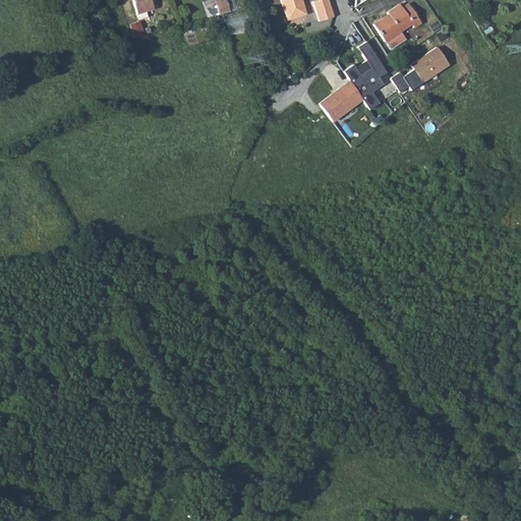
[(132,0),(139,19),(147,17),(145,10),(157,6),(155,0),(132,0)]
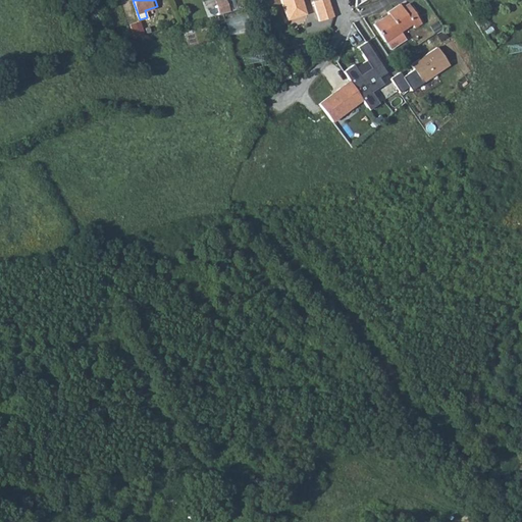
[(236,0),(215,0),(223,7),(240,9),(236,0)]
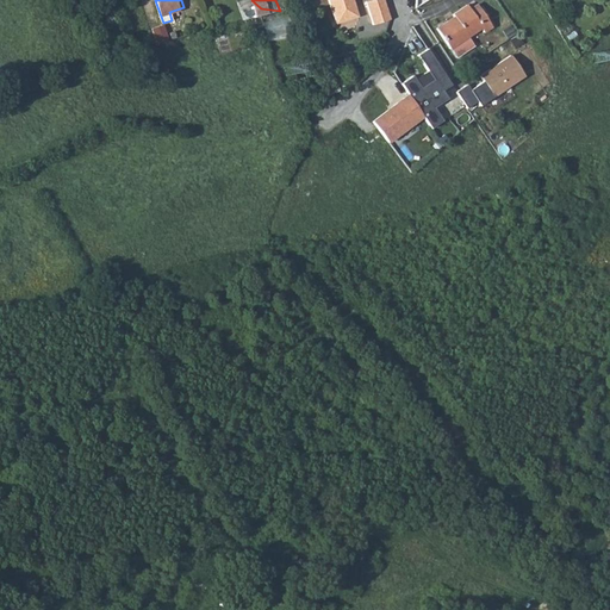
[(359,17),(354,0),(329,0),(337,24),(359,17)]
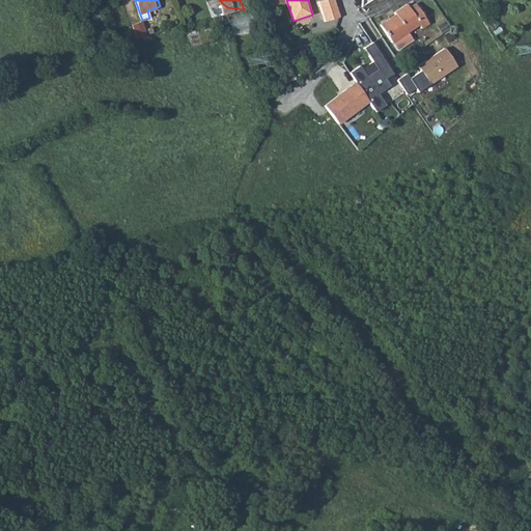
[(334,0),(320,0),(319,0),(325,21),(339,16),(334,0)]
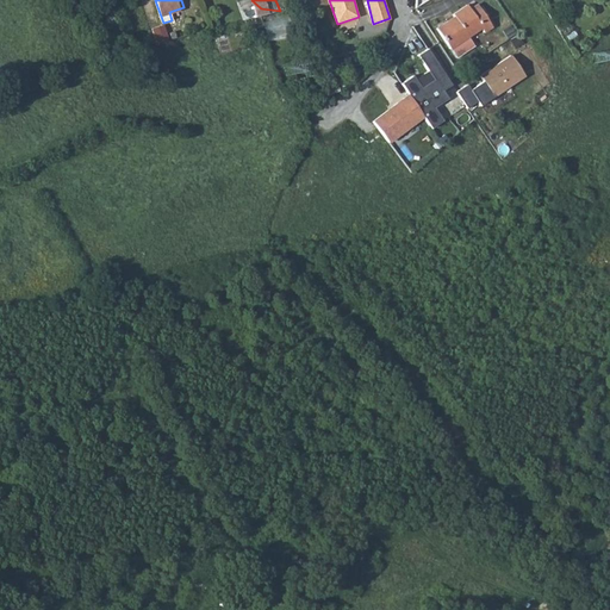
[(481,35),(490,30),(475,5),(466,10),(464,5),(453,11),(454,14),(435,26),(447,47),(466,35),(477,29),(481,35)]
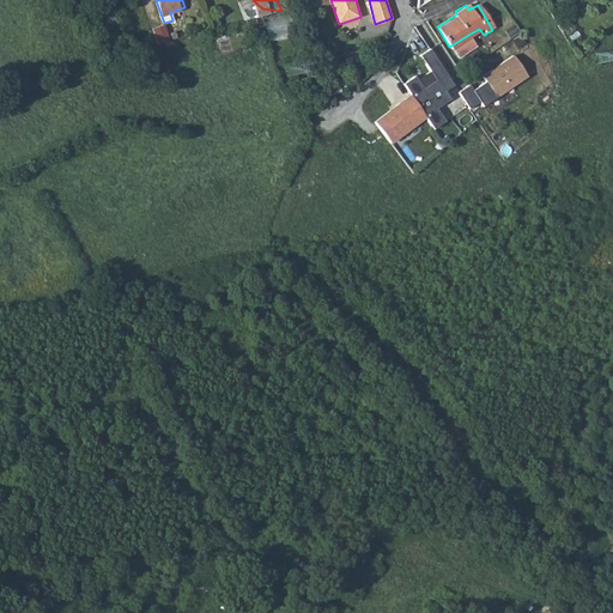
[(269,40),(291,36),(289,17),(267,20),(269,40)]
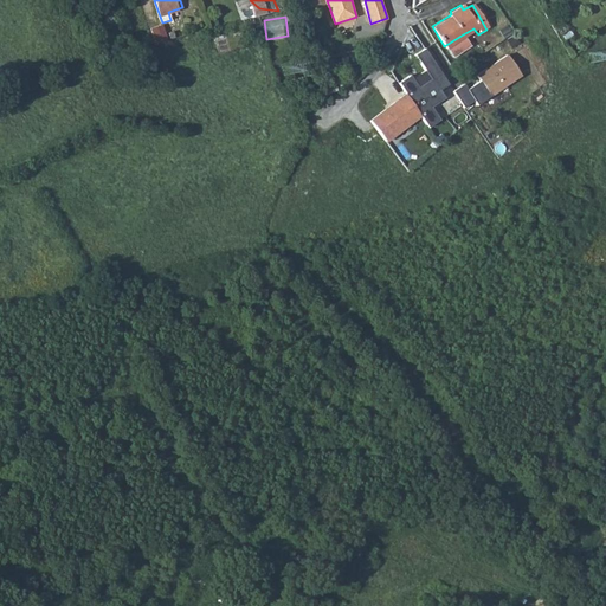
[(463,34),(444,46),(450,57),(470,46),(463,34)]
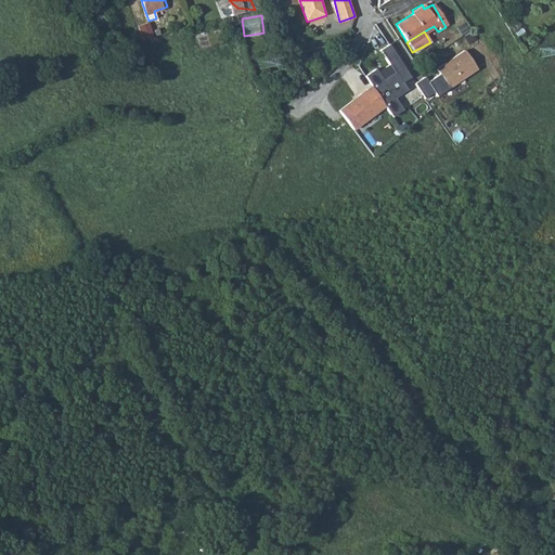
[(407,72),(399,59),(390,42),(381,48),(394,71),(382,78),(375,66),(364,73),(389,115),(400,110),(392,97),(405,89),(401,81),(410,76),(407,72)]
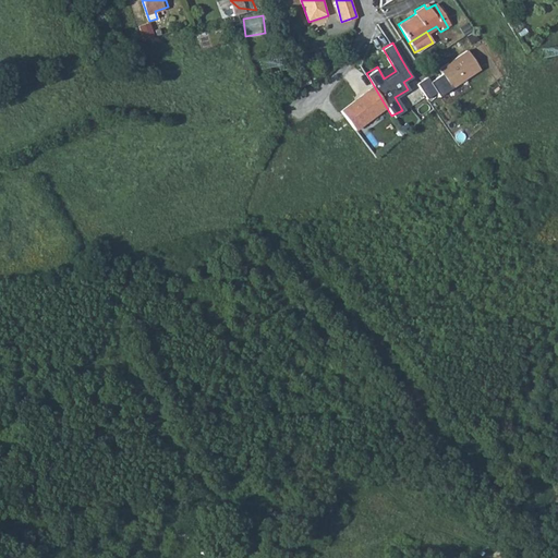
[(475,73),(463,53),(434,70),(446,91),(475,73)]
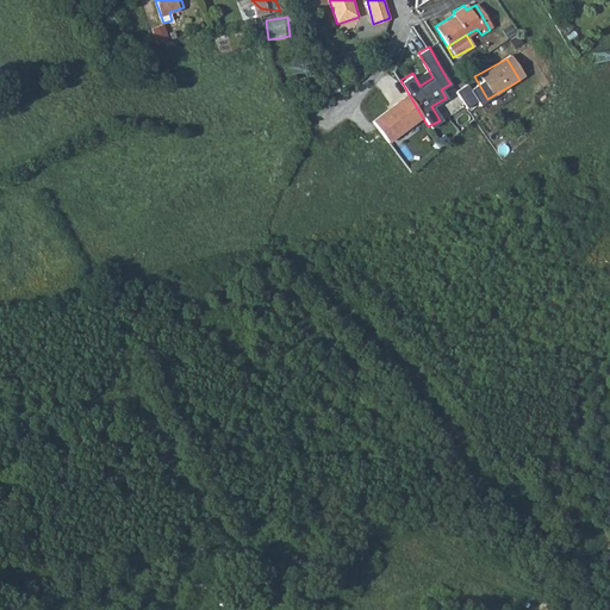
[(406,92),(402,94),(417,116),(419,113),(406,92)]
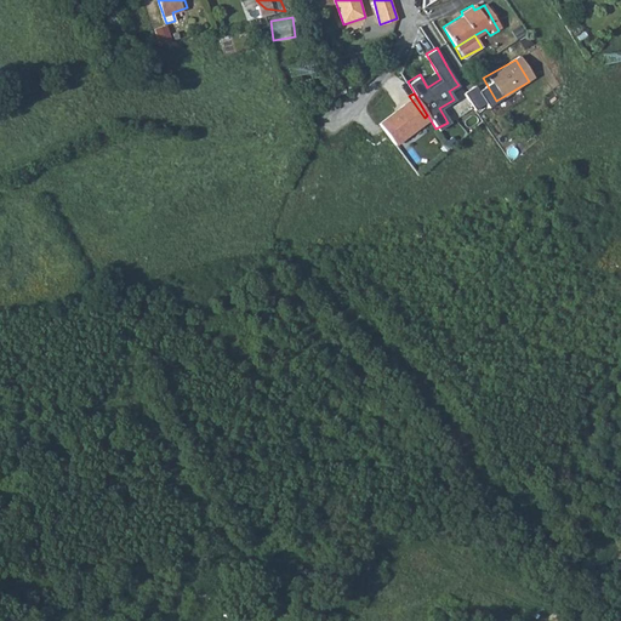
[(409,96),(375,120),(391,142),(425,118),(409,96)]
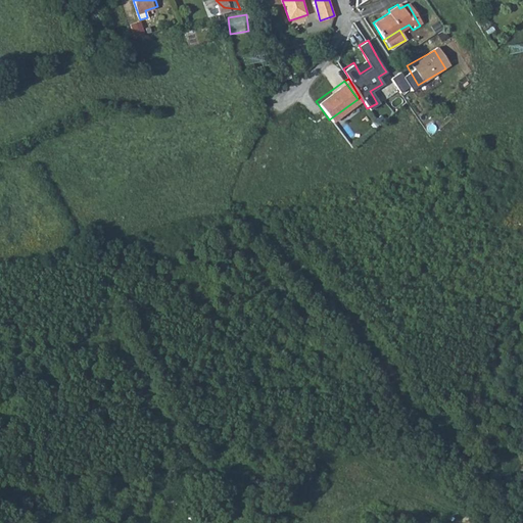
All buildings are outlined.
